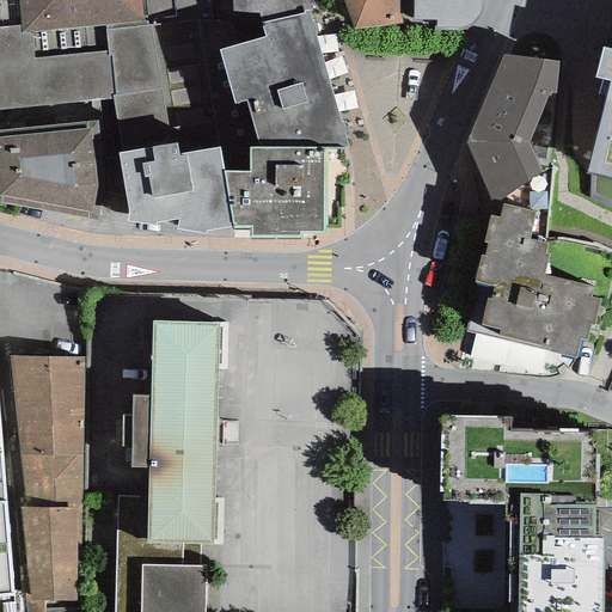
[(0,0),(0,110),(112,99),(122,153),(170,146),(151,25),(144,24),(140,0),(0,0)]
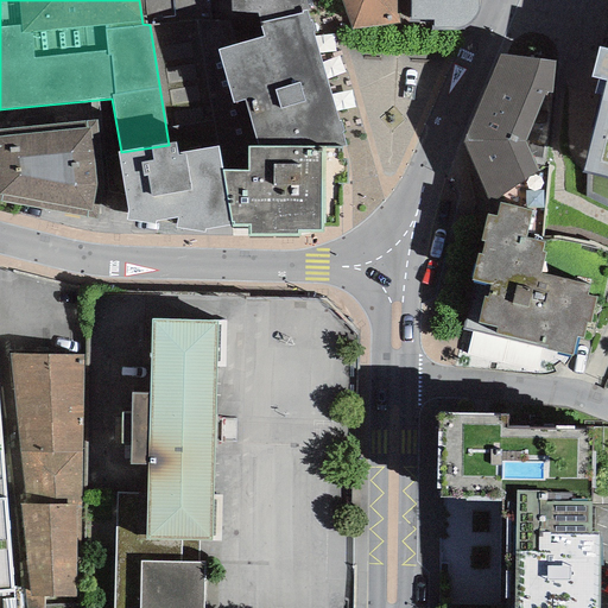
[(301,12),(306,11),(309,10),(305,0),(230,0),(232,13),(258,13),(260,24),(302,14),(301,12)]
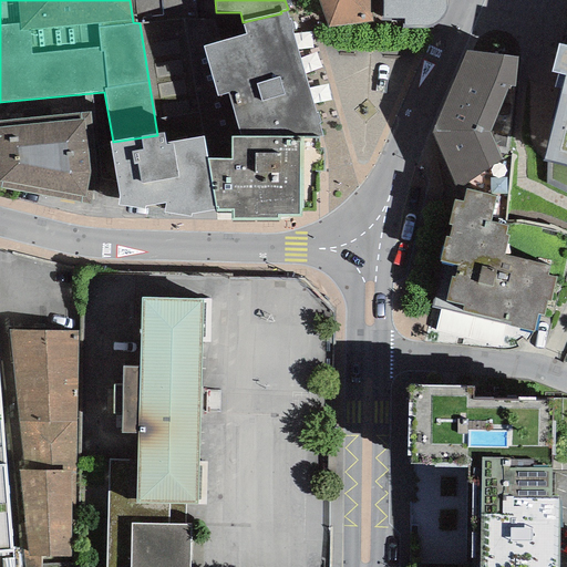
[(318,0),(327,27),(373,21),(371,0),(318,0)]
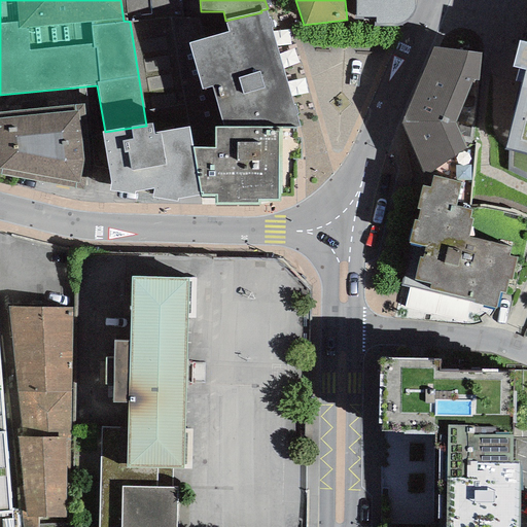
[(355,0),(356,16),(376,18),(376,26),(393,26),(398,26),(403,24),(409,19),(412,15),(414,8),(414,0),(355,0)]
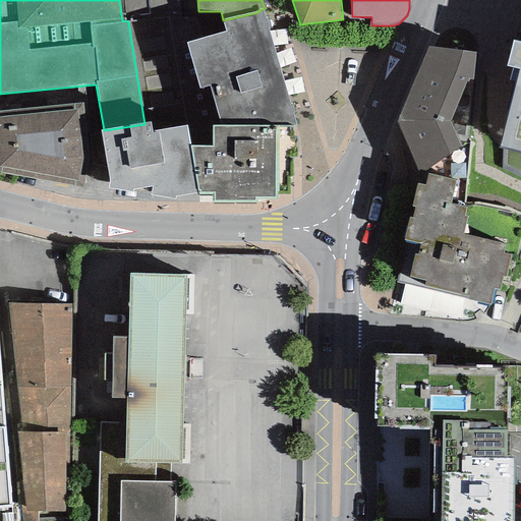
[(223,126),(277,126),(296,126),(268,27),(269,27),(267,18),(265,18),(263,9),(257,10),(258,12),(223,20),(226,31),(186,43),(198,89),(210,85),(223,126)]
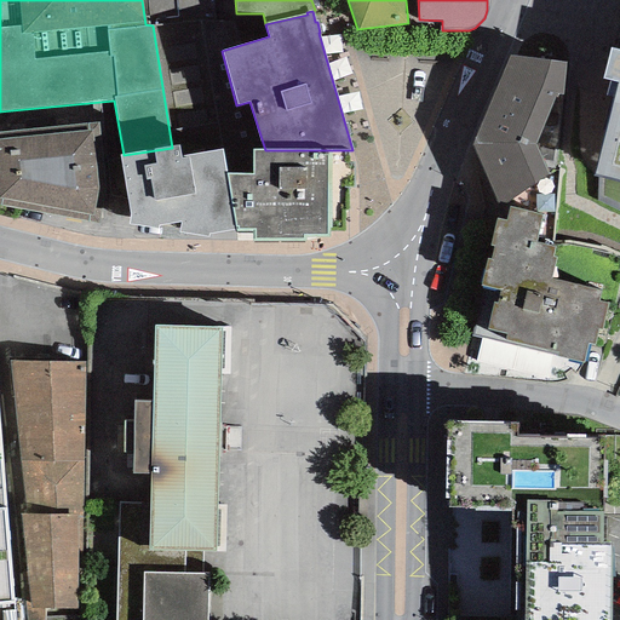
[(619,82),(595,176),(619,182),(619,50),(612,47),(603,79),(619,82)]
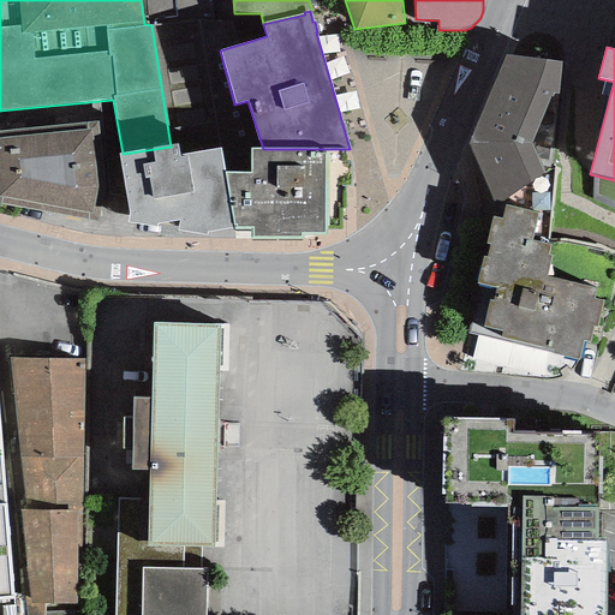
[(467,143),(495,207),(544,173),(531,142),(551,95),(559,94),(561,63),(507,55),(467,143)]
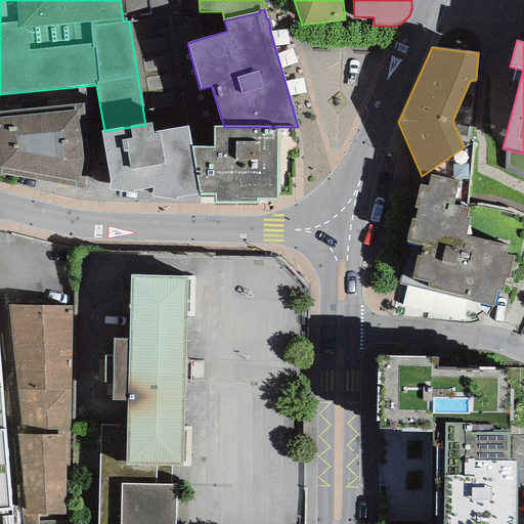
[(77,105),(0,111),(0,173),(76,186),(83,161),(77,105)]
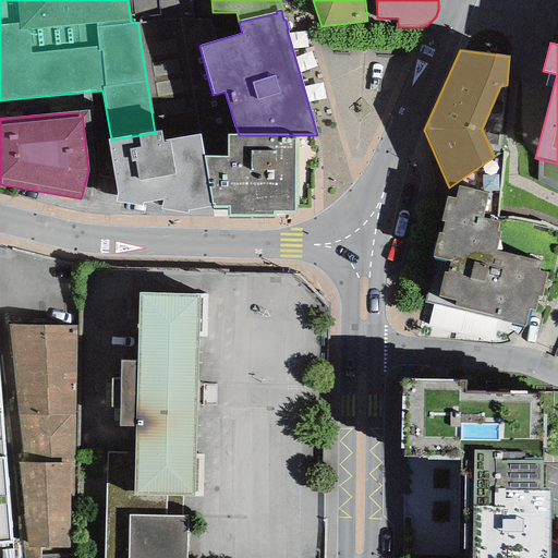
[(187,210),(213,206),(204,158),(199,134),(164,141),(162,132),(155,133),(111,140),(108,141),(118,193),(116,203),(142,206),(143,204),(162,199),(161,209),(187,214),(187,210)]
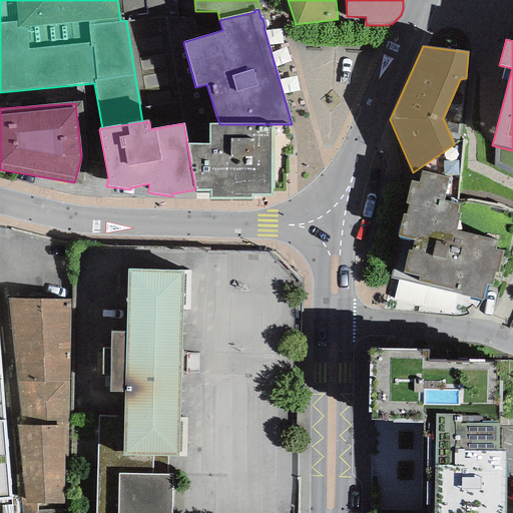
[(195,189),(195,191),(209,190),(209,198),(251,199),(251,194),(271,195),(273,124),(219,124),(209,124),(209,144),(187,145),(195,189)]
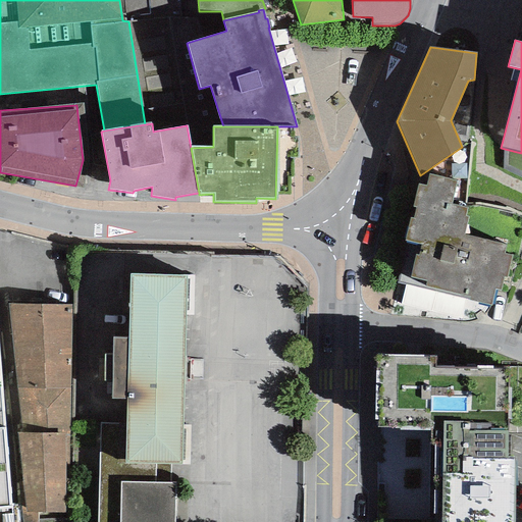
[(411,218),(405,241),(409,242),(398,281),(469,300),(490,306),(494,288),(500,290),(503,276),(506,277),(511,256),(504,254),(506,246),(464,235),(468,217),(465,216),(467,208),(452,204),(457,180),(429,173),(425,187),(418,186),(413,206),(416,207),(413,219),(411,218)]
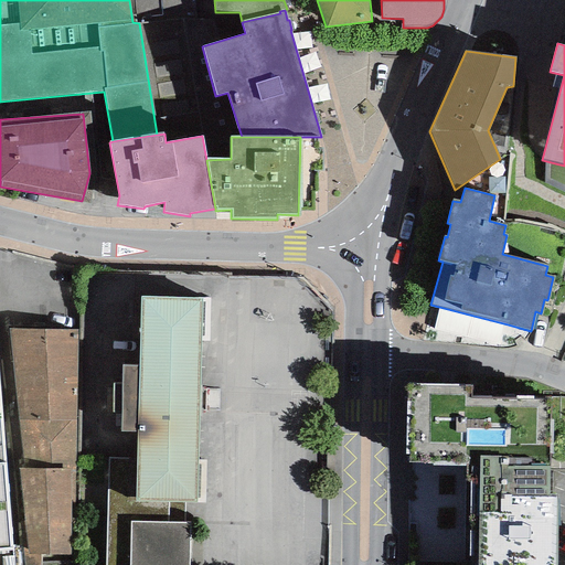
[(189,564),(190,523),(183,524),(184,503),(204,503),(206,460),(198,460),(201,341),(209,341),(210,299),(140,297),(139,366),(123,366),(121,432),(137,433),(137,459),(108,459),(106,564),(189,564)]
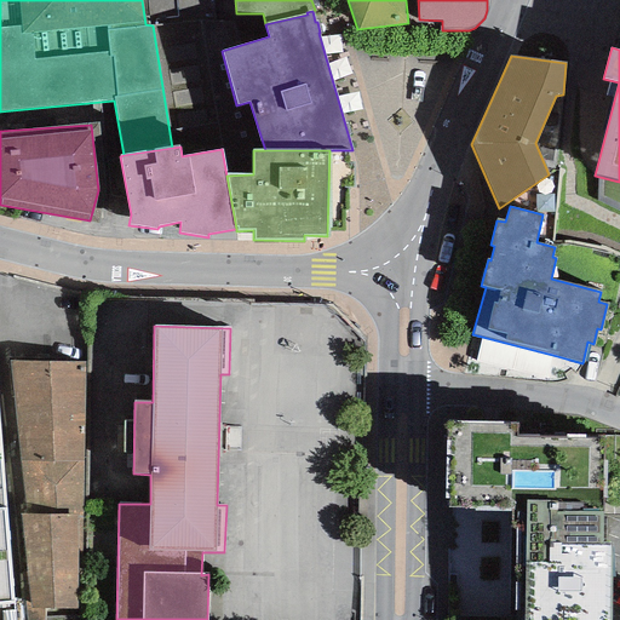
[(85,362),(9,362),(27,514),(19,515),(29,601),(26,601),(26,619),(44,619),(45,610),(78,609),(79,552),(82,552),(85,362)]
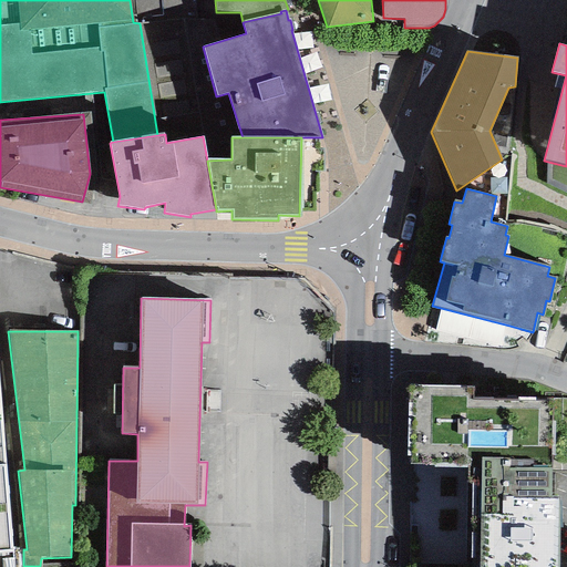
[(411,456),(411,465),(468,465),(468,566),(557,566),(559,498),(552,498),(552,401),(473,400),(473,388),(408,387),(406,457),(411,456)]
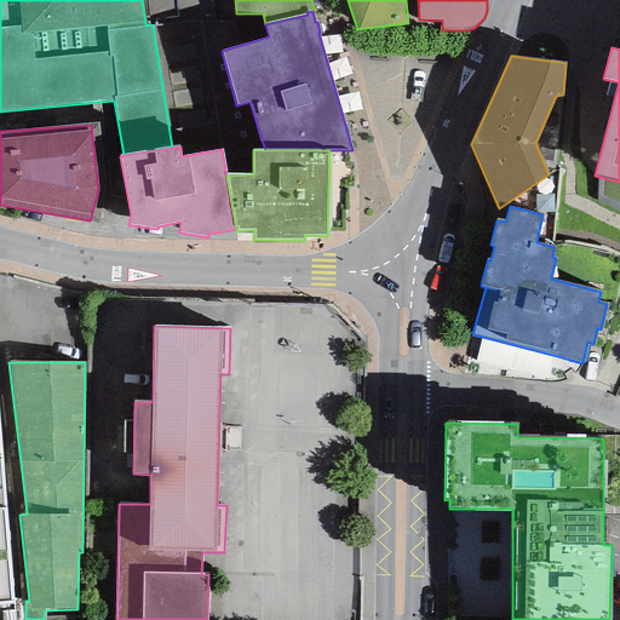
[(0,603),(15,602),(6,509),(0,509),(0,603)]
